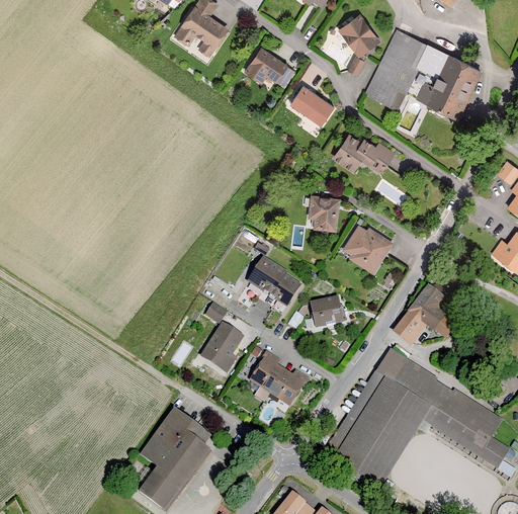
[(195,3),(176,33),(189,43),(195,32),(203,37),(217,47),(230,25),(195,3)]
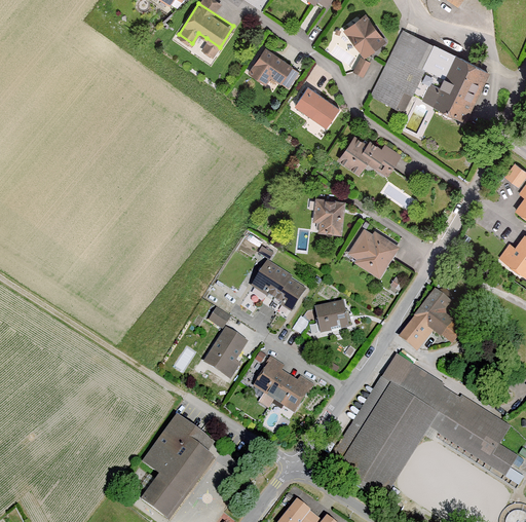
[(386,40),(368,13),(345,29),(364,56),(362,56),(354,69),(365,74),(372,59),(369,52),(386,40)]
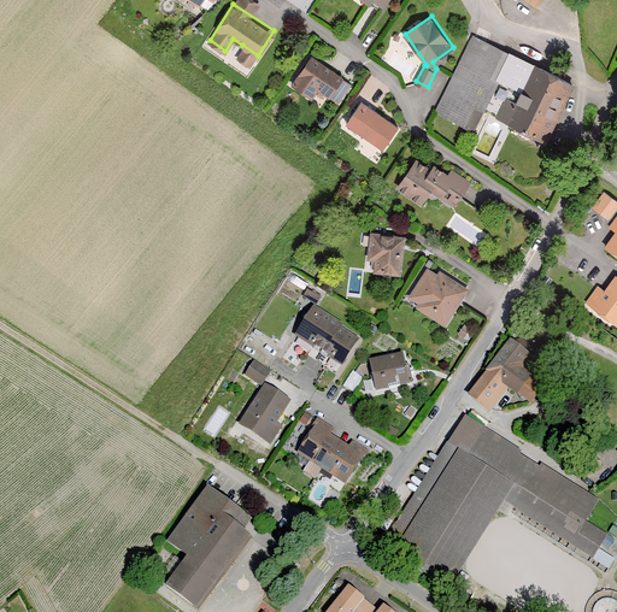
[(474,127),(482,107),(546,139),(573,82),(509,52),(475,35),(439,110),(474,127)]
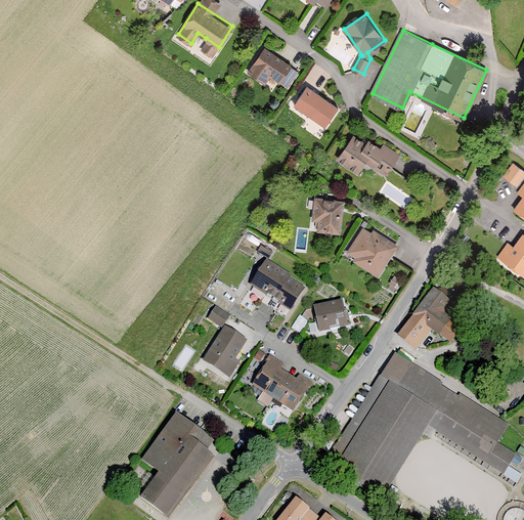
[(299,69),(266,45),(248,70),(264,82),(270,74),(287,86),(299,69)]
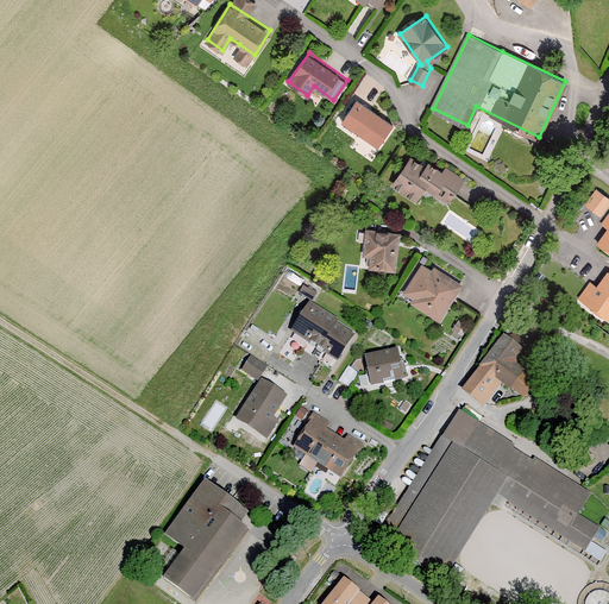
[(393,123),(358,99),(344,120),(378,144),(393,123)]
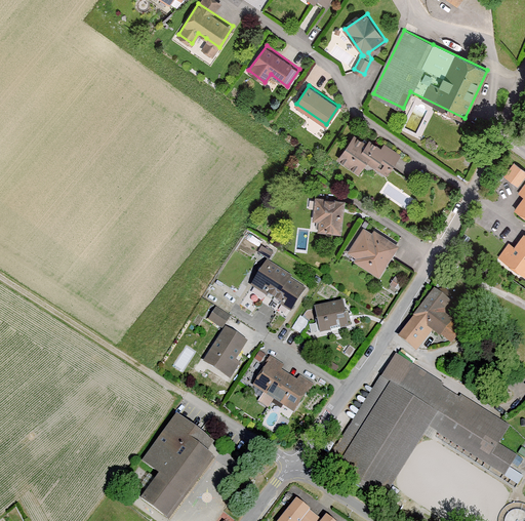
[(355,133),(338,157),(360,171),(364,164),(367,166),(372,169),(374,167),(375,165),(388,173),(401,153),(385,142),(382,146),(369,136),(366,141),(355,133)]
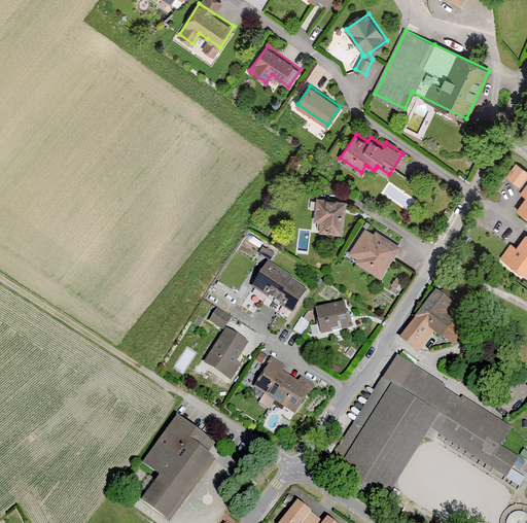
[(526,174),(526,169),(517,162),(507,174),(520,183),(526,174)]
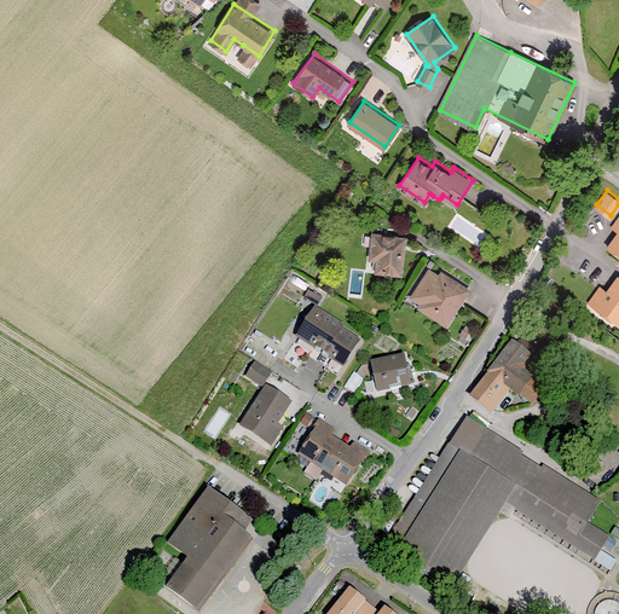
[(618,227),(607,244),(618,253),(618,227)]
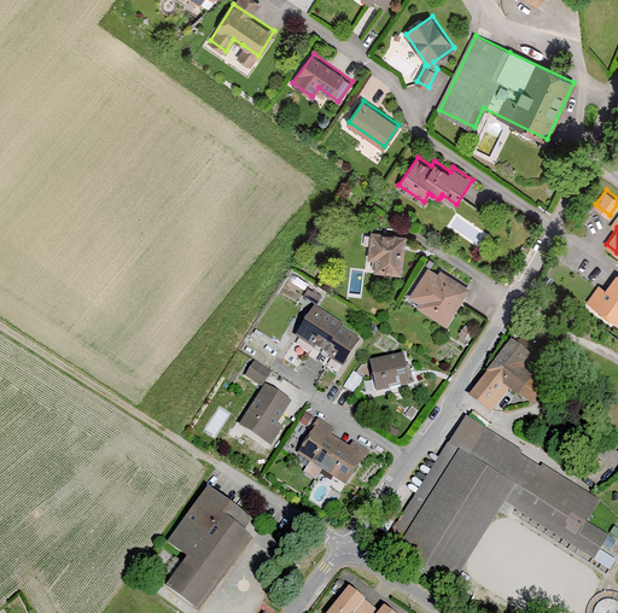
[(406,233),(372,231),(369,256),(375,257),(374,270),(403,272),(406,233)]
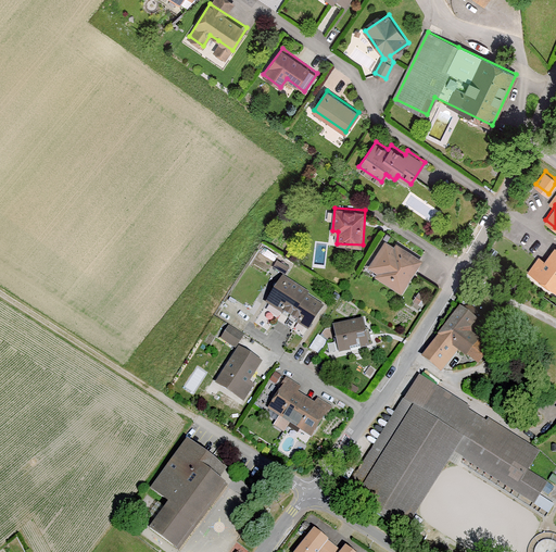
[(403,290),(422,258),(405,247),(403,250),(386,240),(377,254),(386,259),(388,267),(381,277),(403,290)]
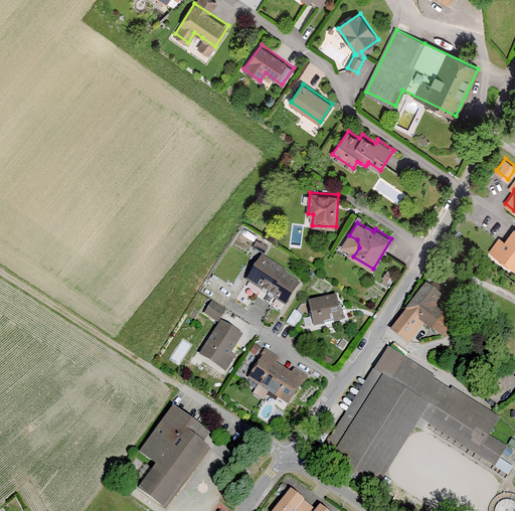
[(514,228),(513,227),(495,254),(514,269),(514,268),(514,228)]
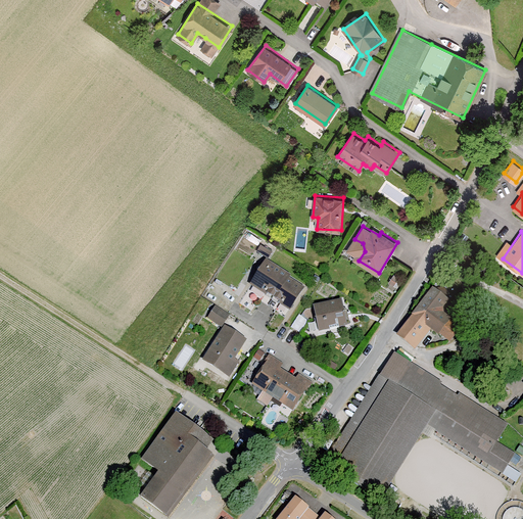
[(276,298),(289,276),(291,272),(269,258),(266,264),(260,261),(256,267),(260,269),(251,284),(276,298)]
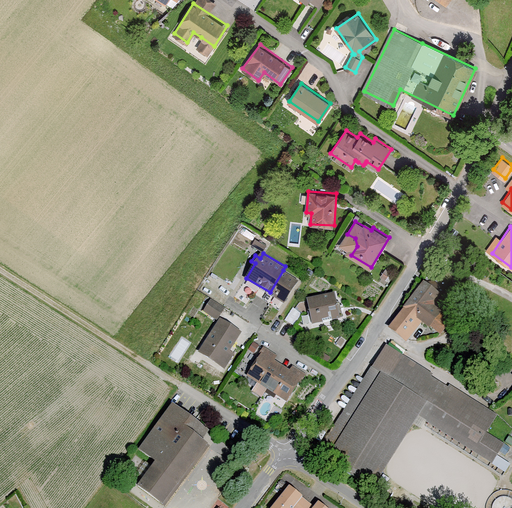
[(392,270),(386,266),(380,275),(386,279),(392,270)]
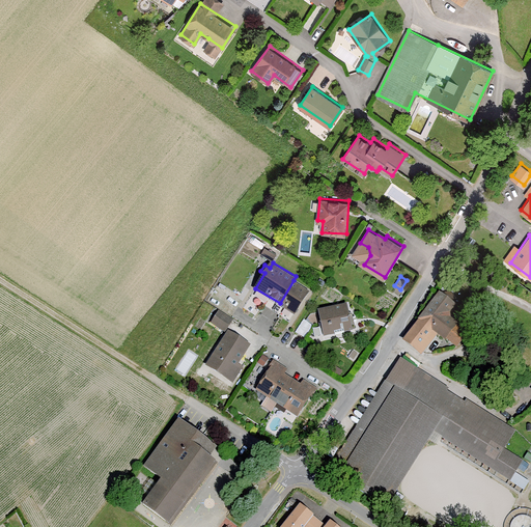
[(309,289),(294,280),(280,303),(296,312),(309,289)]
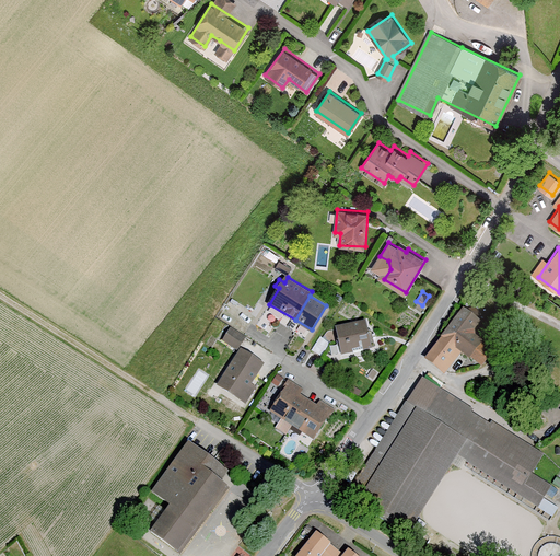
[(447,332),(428,358),(444,371),(461,349),(481,365),(492,349),(476,336),(475,328),(480,321),(458,304),(444,329),(447,332)]
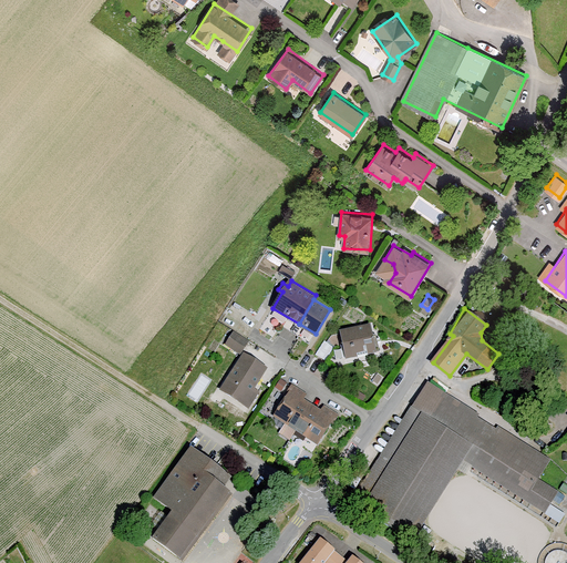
[(371,321),(340,326),(341,338),(339,344),(344,348),(346,358),(381,352),(378,335),(375,335),(374,334),(373,334),(371,321)]
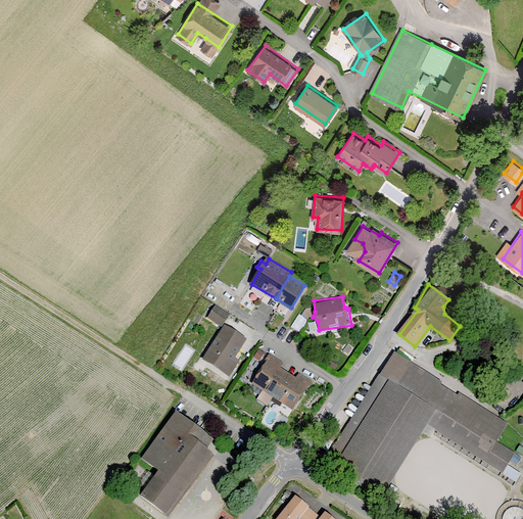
[(217,299),(207,309),(220,320),(229,310),(217,299)]
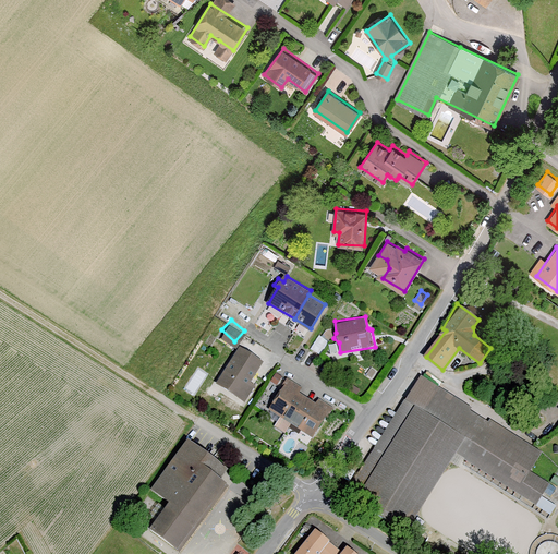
[(240,347),(219,382),(239,394),(261,360),(240,347)]
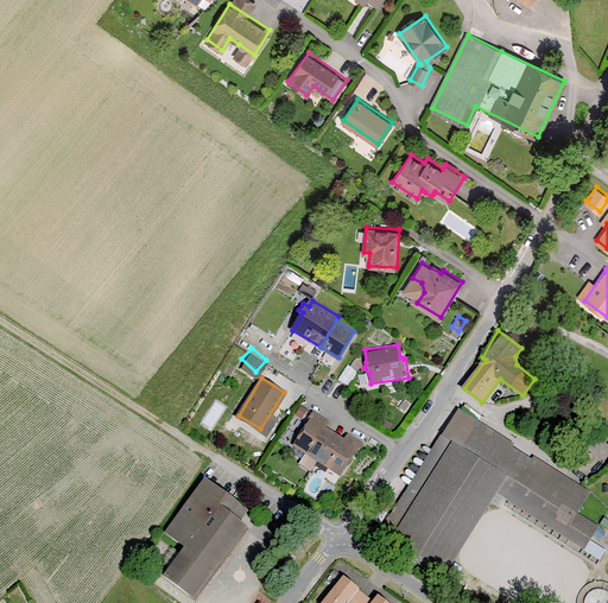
[(513,442),(458,407),(386,522),(453,564),(455,560),(492,501),(498,493),(584,547),(599,525),(577,512),(590,490),(532,455),(531,458),(511,445),(513,442)]
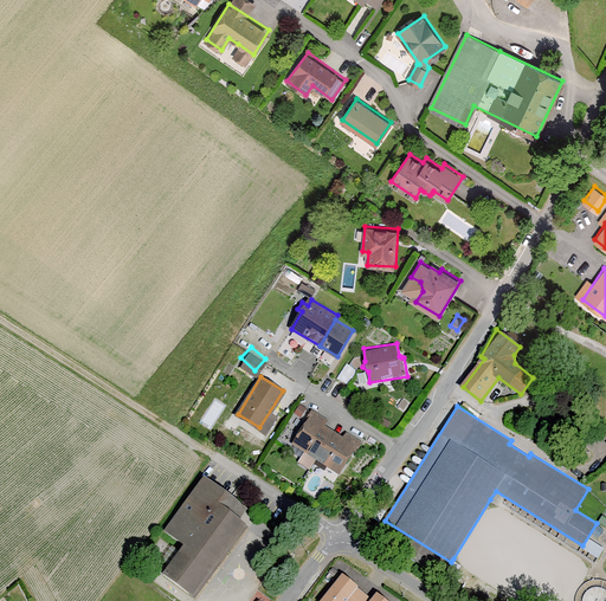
[(315,463),(317,459),(335,430),(326,424),(328,419),(309,407),(305,414),(308,415),(292,441),(305,450),(302,454),(315,463)]
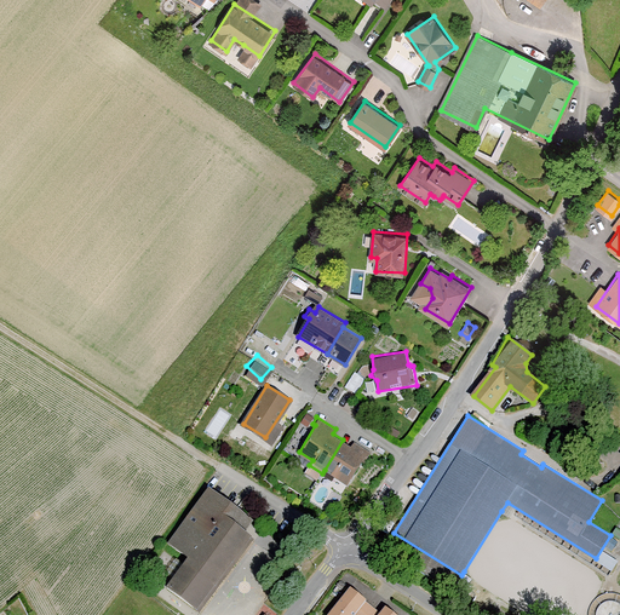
[(366,458),(371,450),(355,441),(351,446),(343,440),(325,470),(348,484),(365,457),(366,458)]
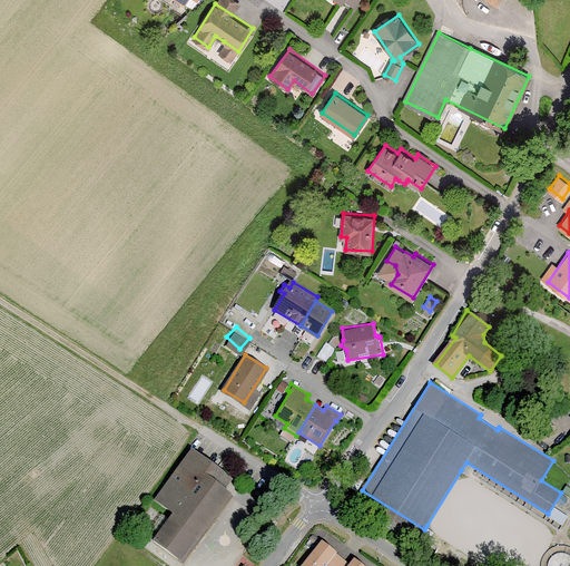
[(234,477),(192,447),(154,499),(173,514),(169,518),(153,540),(184,563),(234,496),(225,488),(234,477)]
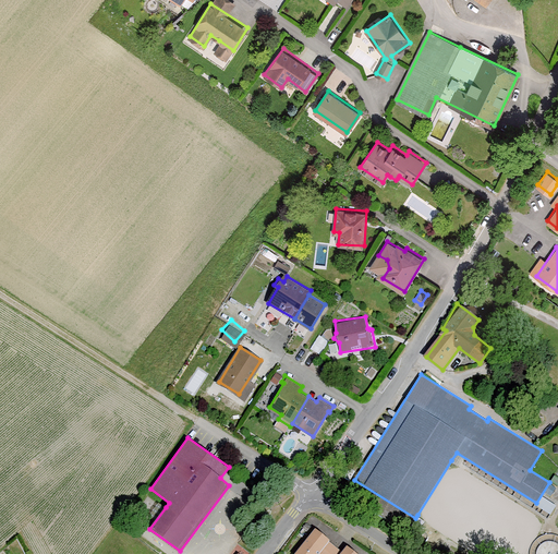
[(318,553),(330,539),(315,527),(294,553),(318,553)]
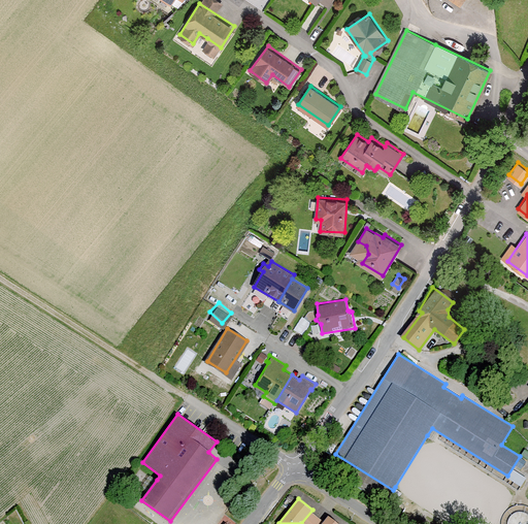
[(339,523),(328,515),(321,523),(339,523)]
